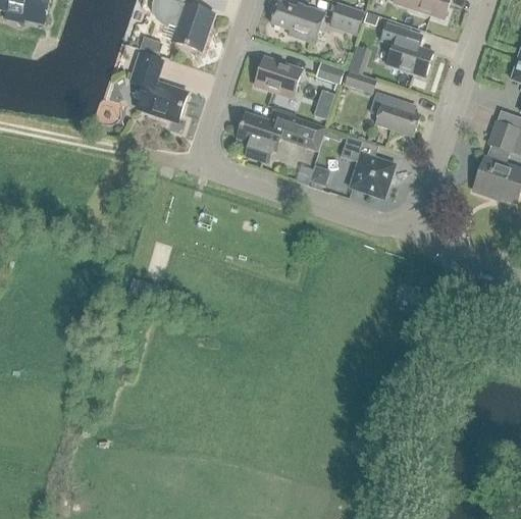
[(0,0),(0,9),(5,11),(3,17),(23,21),(25,9),(46,14),(49,0),(0,0)]
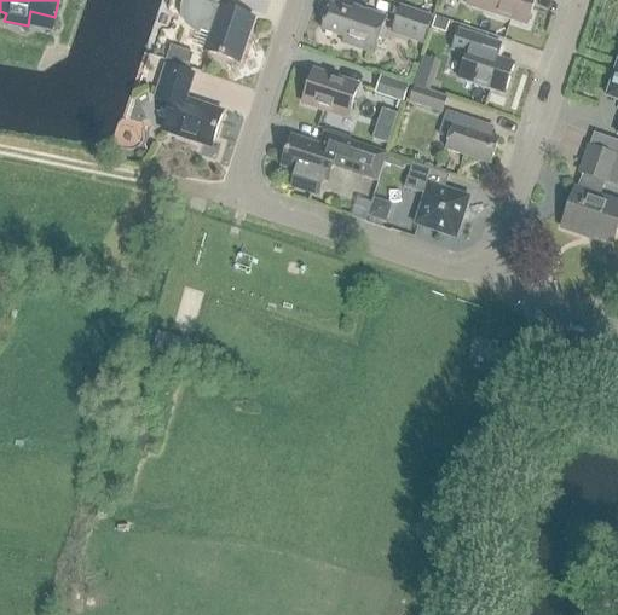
[(201,28),(209,30),(204,48),(238,59),(254,16),(226,6),(227,0),(183,0),(182,3),(180,13),(186,24),(195,29),(200,32),(201,28)]
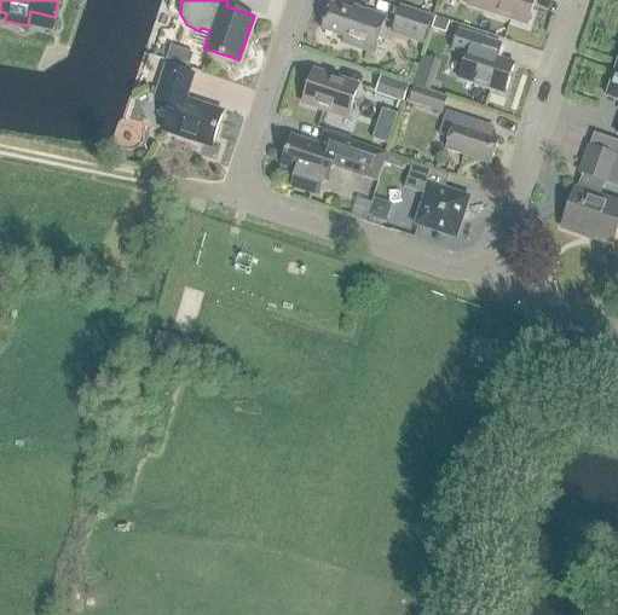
[(467,0),(466,3),(481,9),(526,23),(533,0),(467,0)]
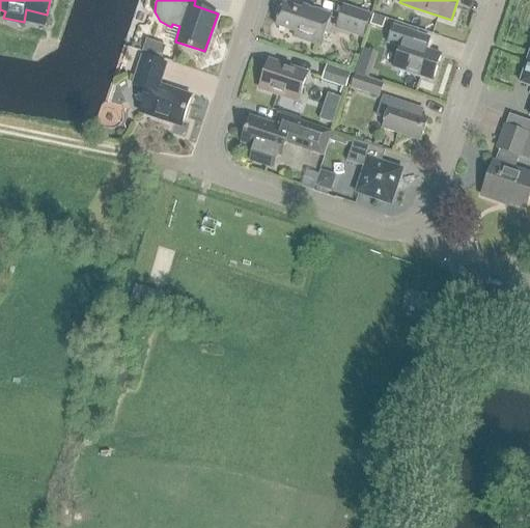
[(293,34),(319,44),(331,12),(304,3),(302,7),(283,1),(276,24),(295,30),(293,34)]
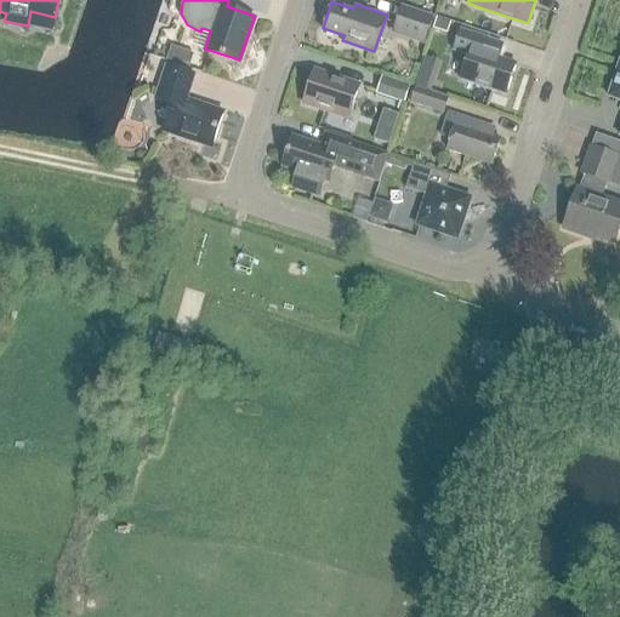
[(422,43),(432,15),(400,4),(393,22),(408,27),(405,36),(422,43)]
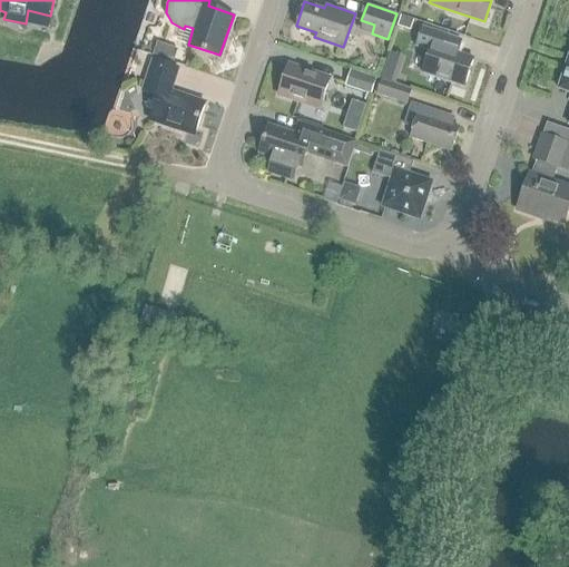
[(422,25),(415,44),(430,49),(422,70),(463,85),(473,56),(458,51),(462,38),(448,33),(422,25)]
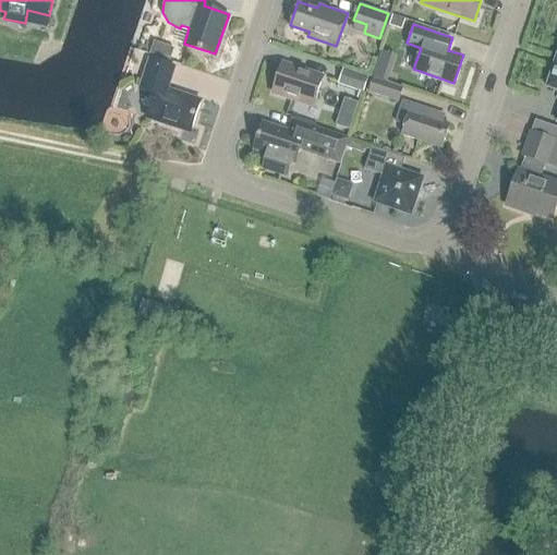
[(154,40),(150,50),(166,56),(169,45),(154,40)]
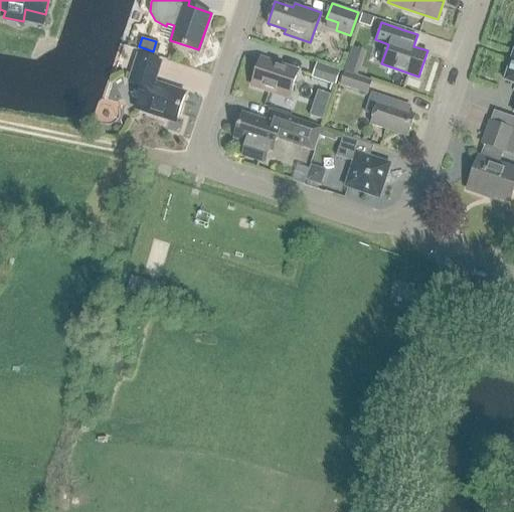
[(513,49),(504,78),(513,81),(513,49)]
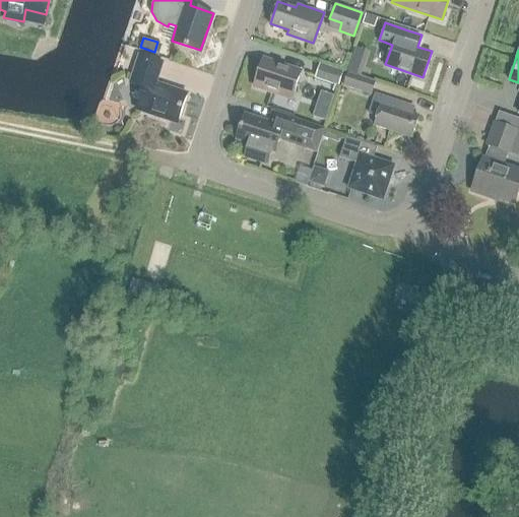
[(136,108),(177,121),(187,91),(155,81),(163,60),(139,53),(130,81),(144,85),(136,108)]
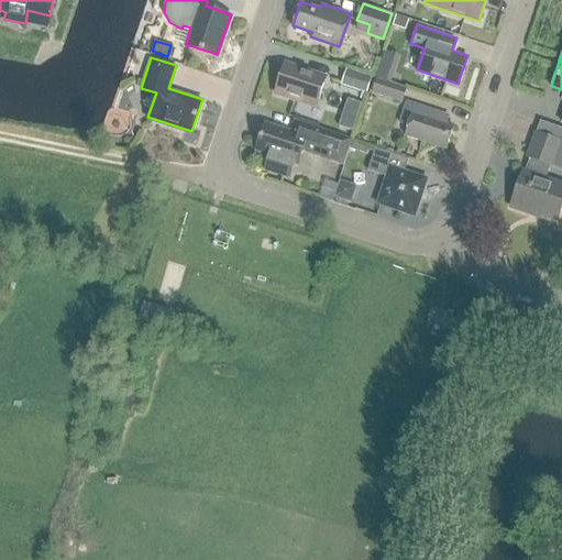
[(275,91),(316,105),(326,75),(285,62),(275,91)]
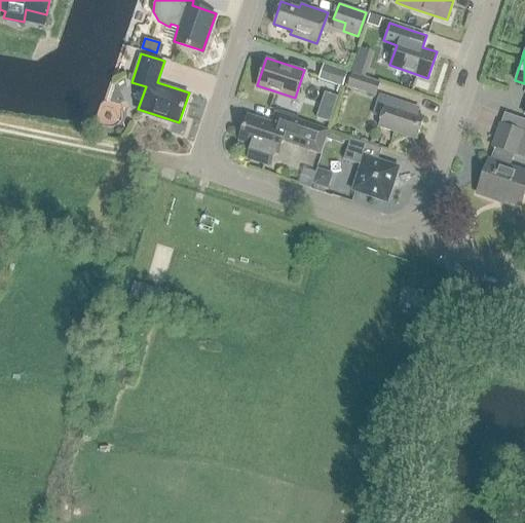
[(319,77),(342,85),(347,69),(324,62),(319,77)]
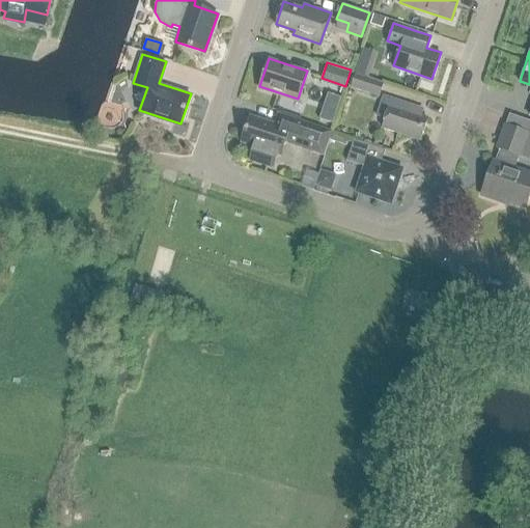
[(379,94),(383,82),(355,73),(352,85),(379,94)]
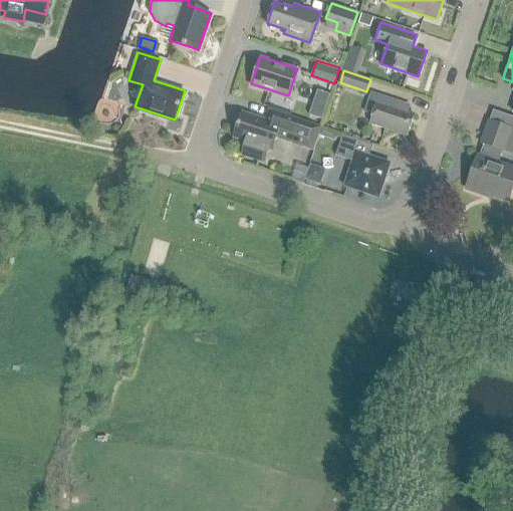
[(313,112),(327,116),(335,91),(321,86),(313,112)]
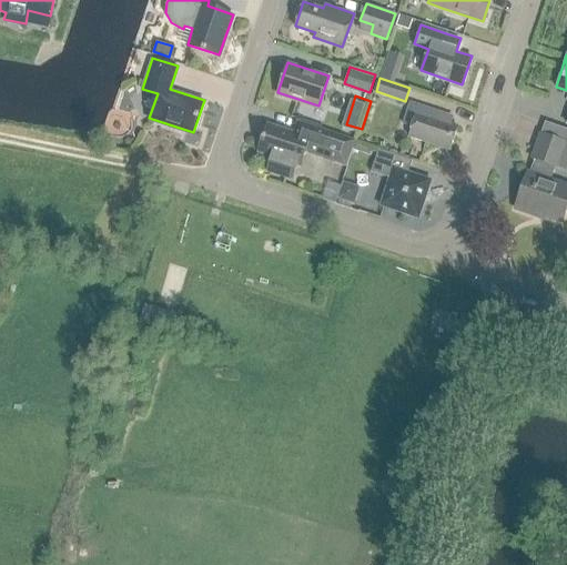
[(408,135),(451,149),(458,125),(446,121),(448,114),(409,101),(403,122),(412,125),(408,135)]
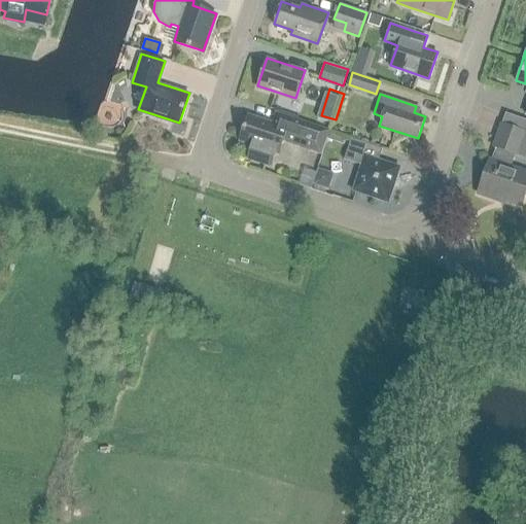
[(327,129),(299,118),(275,110),(271,121),(248,113),(239,140),(251,144),(247,158),(272,166),(276,152),(278,152),(282,139),(320,152),(327,129)]
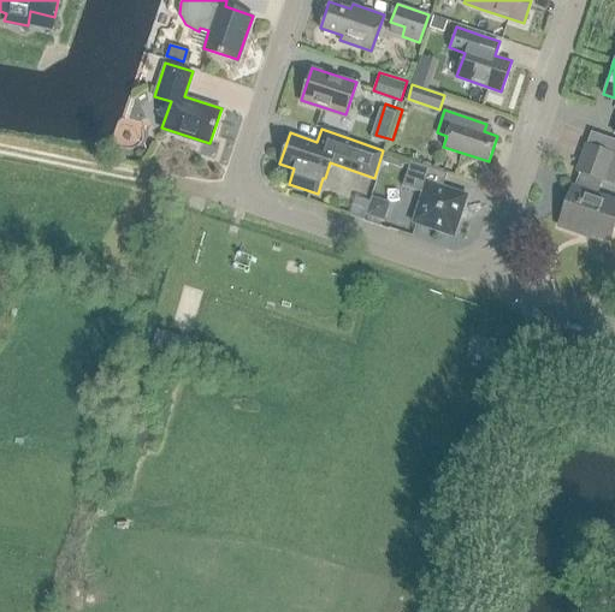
[(613,153),(586,143),(577,170),(579,171),(597,177),(603,179),(613,153)]
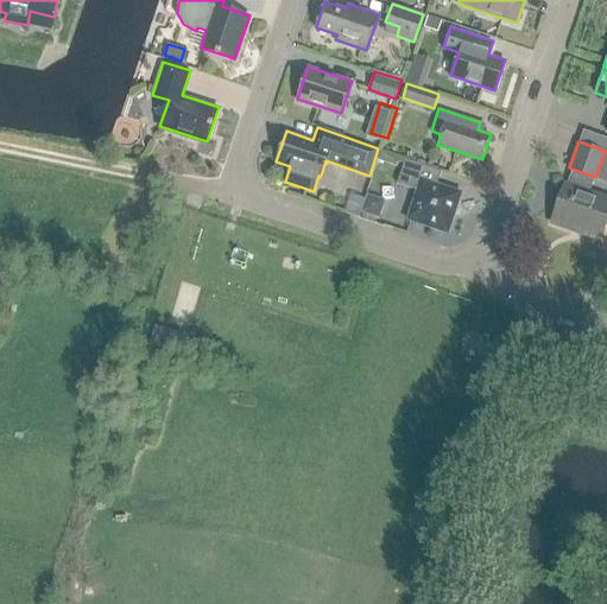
[(408,218),(448,231),(461,191),(436,183),(441,170),(405,158),(397,182),(417,189),(408,218)]
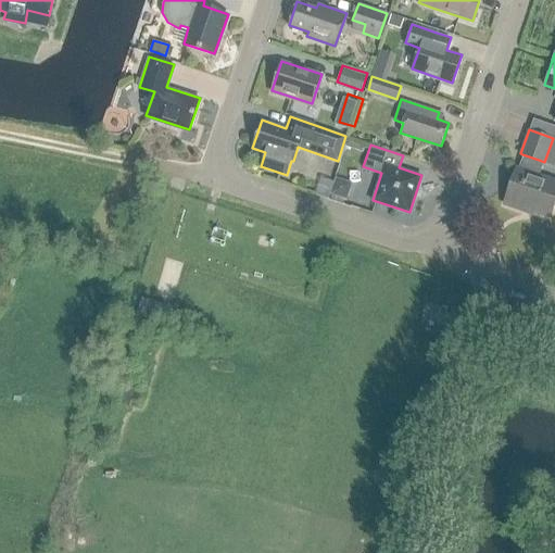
[(516,167),(504,202),(532,213),(533,210),(550,215),(554,200),(554,180),(533,174),(539,160),(522,154),(518,168),(516,167)]
